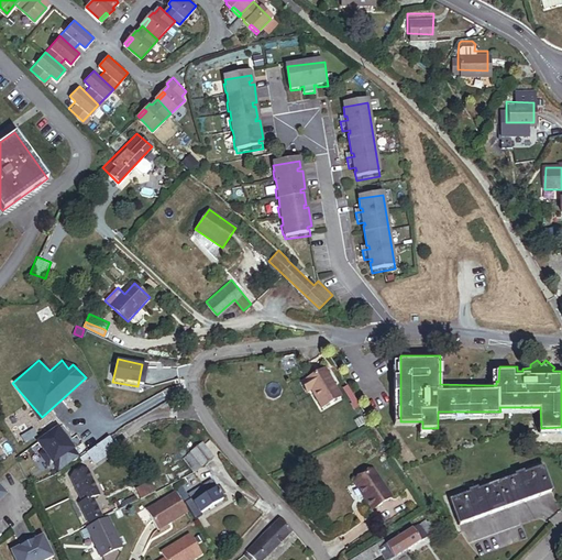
[(320,368),(302,379),(309,390),(320,406),(338,395),(320,368)]
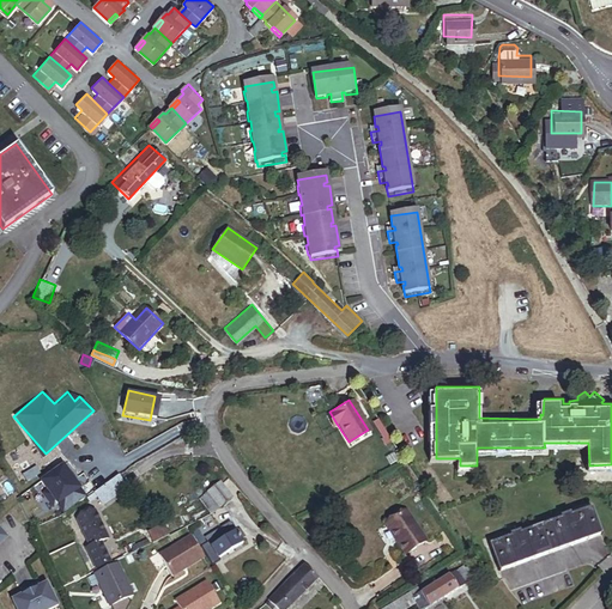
[(337,424),(329,412),(325,415),(332,427),(337,424)]
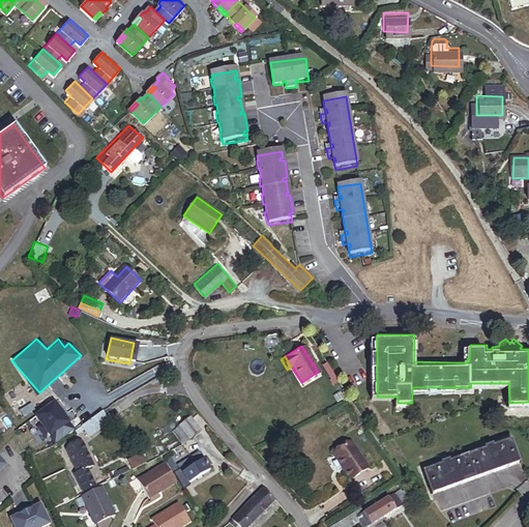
[(72,429),(54,402),(34,415),(40,425),(37,427),(45,438),(49,435),(53,442),(72,429)]
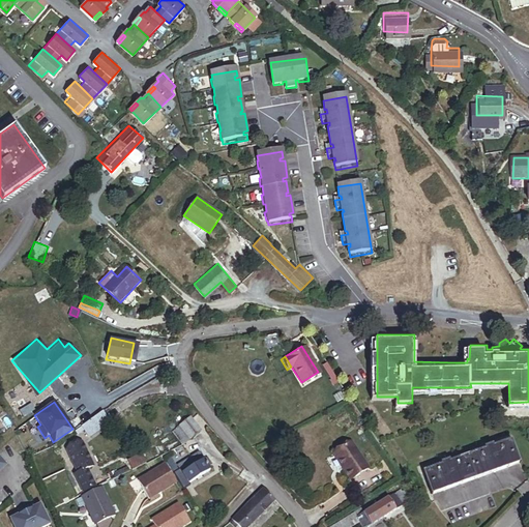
[(87,434),(111,417),(105,408),(81,425),(87,434)]
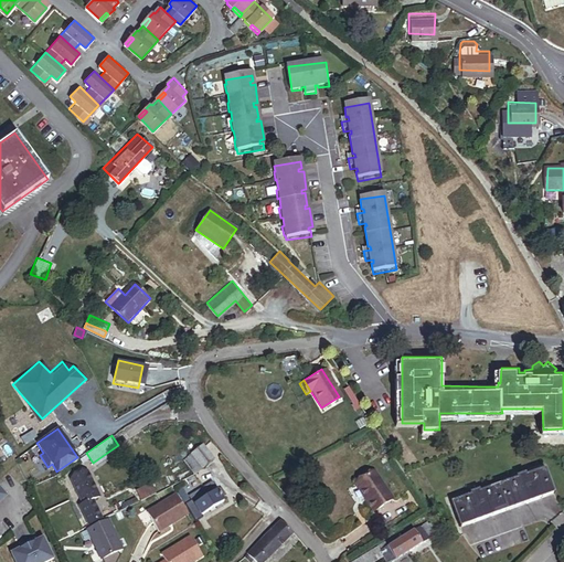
[(202,446),(211,458),(219,452),(210,441),(202,446)]
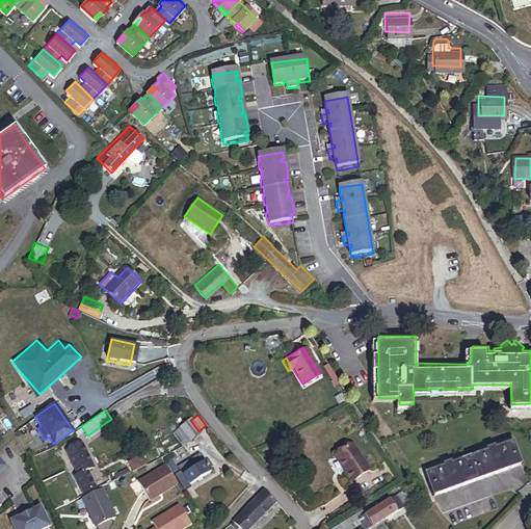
[(189,420),(173,433),(182,445),(191,438),(192,440),(201,433),(198,431),(190,420),(189,420)]
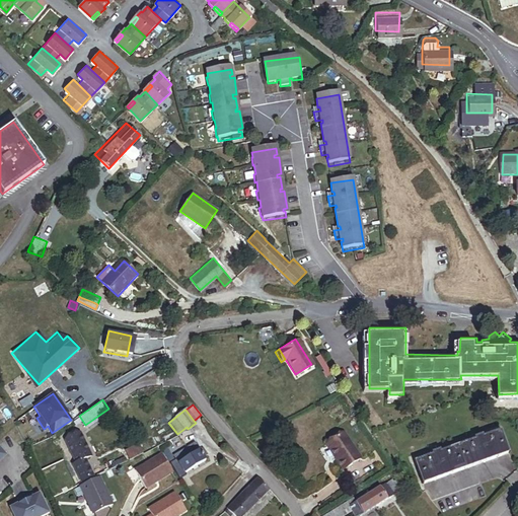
[(433,449),(416,455),(424,477),(509,448),(502,425),(484,432),(483,430),(475,432),(476,434),(442,446),(441,444),(433,447),(433,449)]
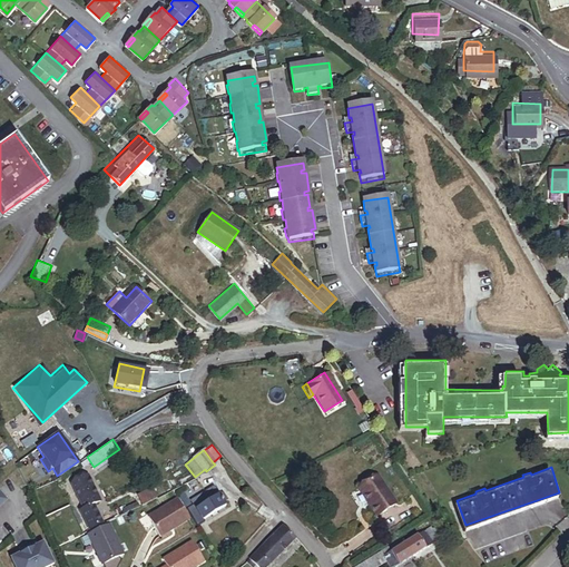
[(144,477),(140,468),(131,471),(136,480),(144,477)]
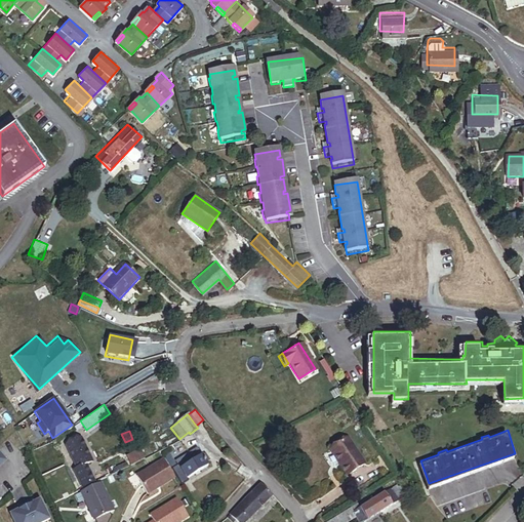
[(347,434),(330,445),(348,471),(364,460),(347,434)]
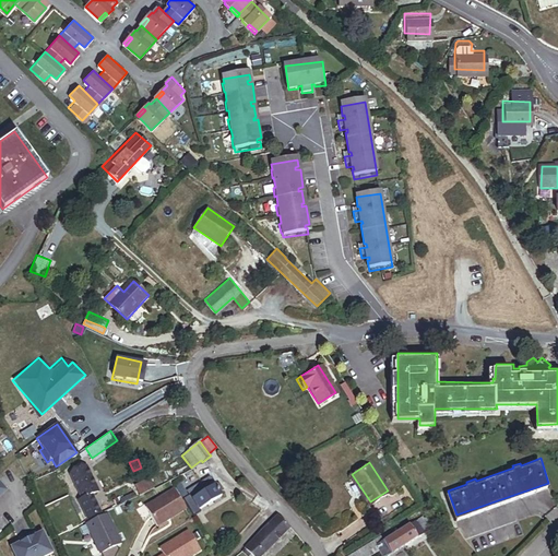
[(76,494),(88,518),(99,512),(91,493),(96,491),(84,464),(69,472),(79,493),(76,494)]
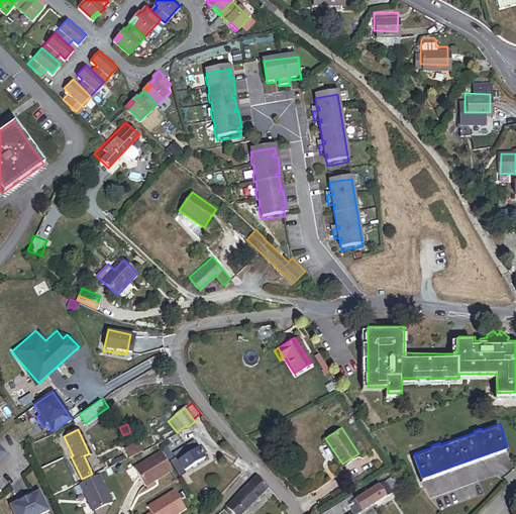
[(183,469),(204,456),(201,451),(205,449),(202,443),(198,446),(193,438),(173,450),(183,469)]
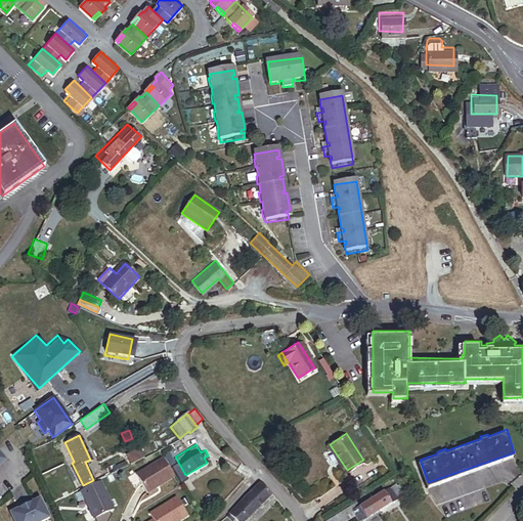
[(142,456),(138,447),(125,453),(129,462),(142,456)]
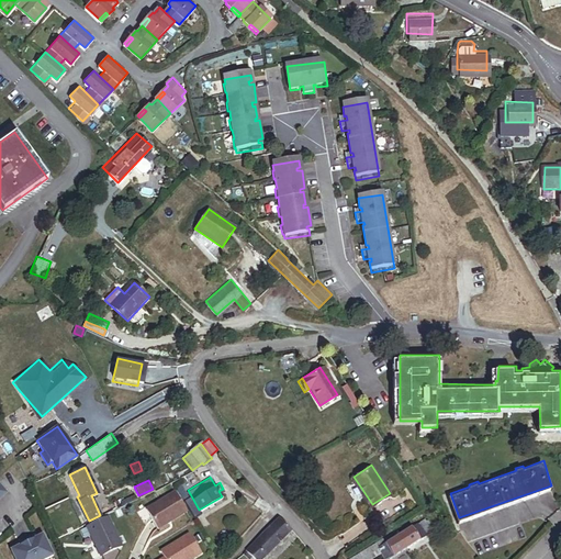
[(186,511),(174,492),(145,510),(157,528),(186,511)]
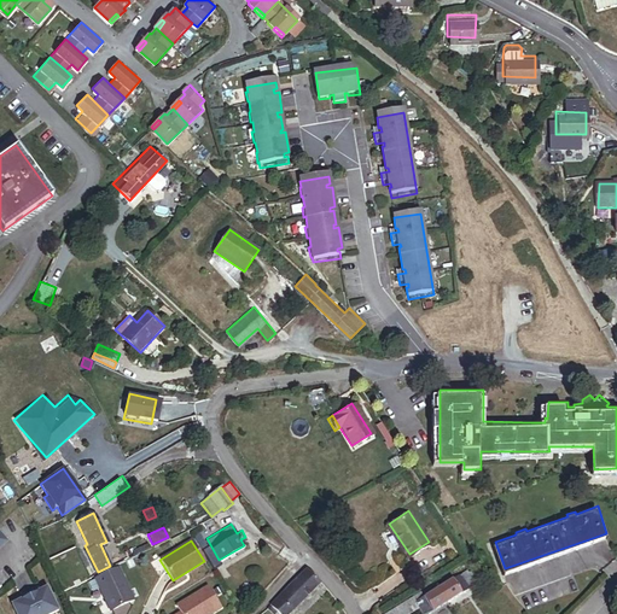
[(134,556),(150,549),(149,544),(132,551),(134,556)]
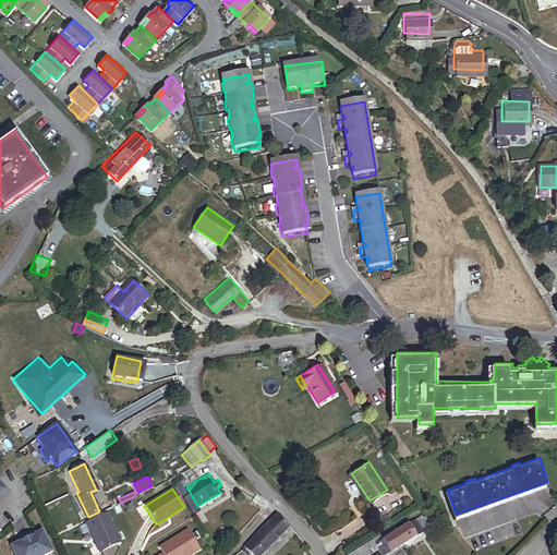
[(120,543),(107,511),(84,521),(97,552),(98,552),(99,554),(113,554),(117,550),(116,545),(120,543)]
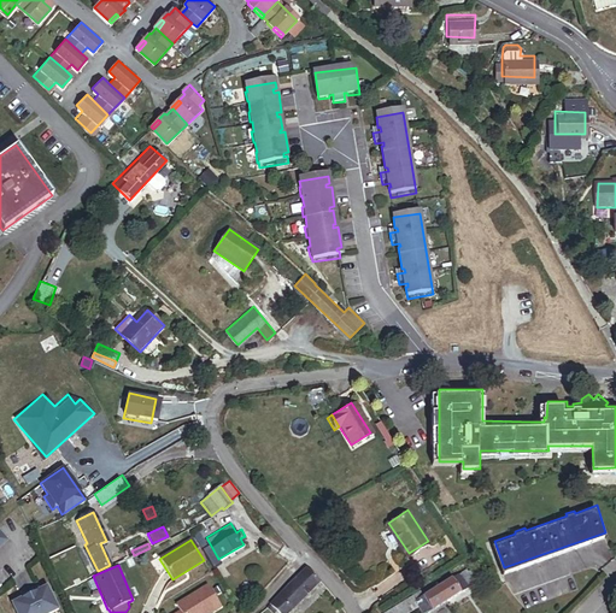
[(285,584),(270,602),(275,607),(281,612),(282,612),(320,578),(306,565),(285,584)]
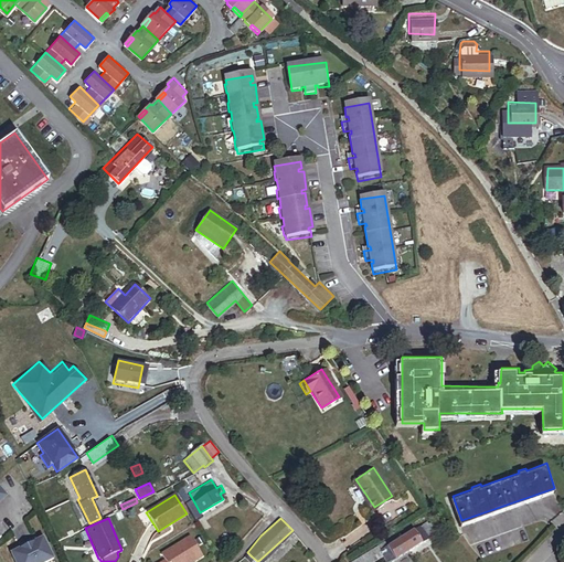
[(396,531),(376,543),(380,550),(386,561),(387,561),(434,534),(433,532),(435,530),(433,528),(431,530),(424,520),(398,536),(396,531)]
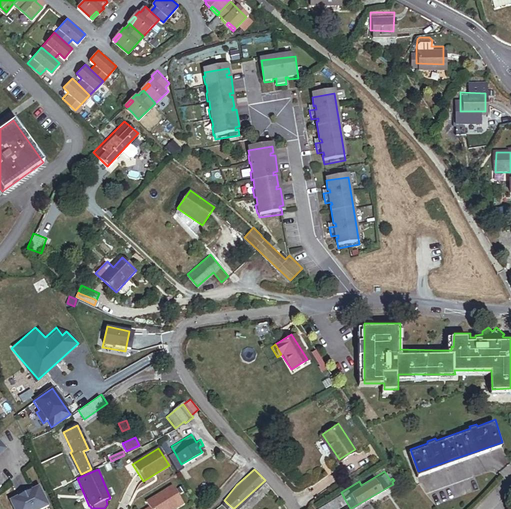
[(173,508),(182,503),(171,485),(146,501),(150,507),(145,508),(173,508)]
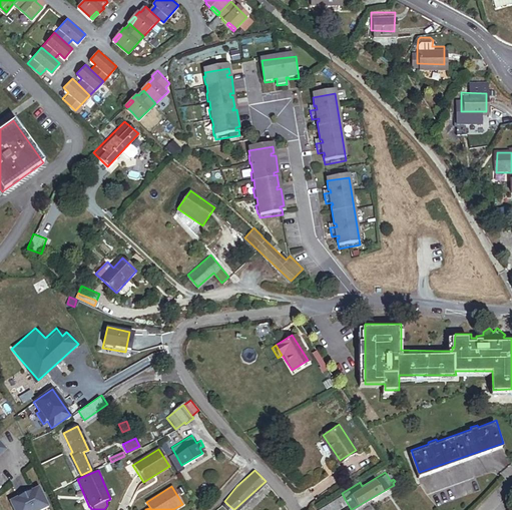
[(24,491),(33,509),(44,509),(50,507),(40,487),(32,491),(31,488),(24,491)]
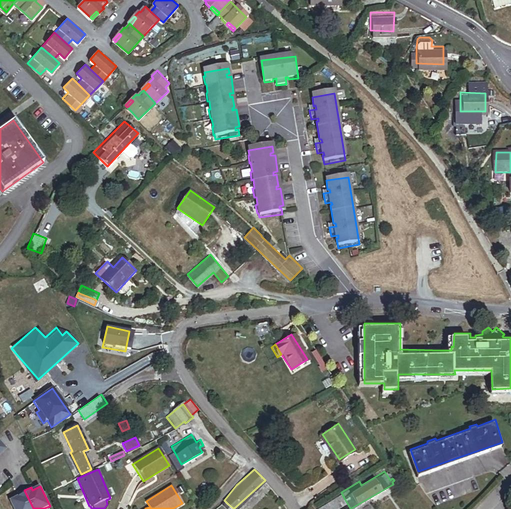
[(11,500),(15,508),(33,508),(24,490),(17,494),(18,496),(11,500)]
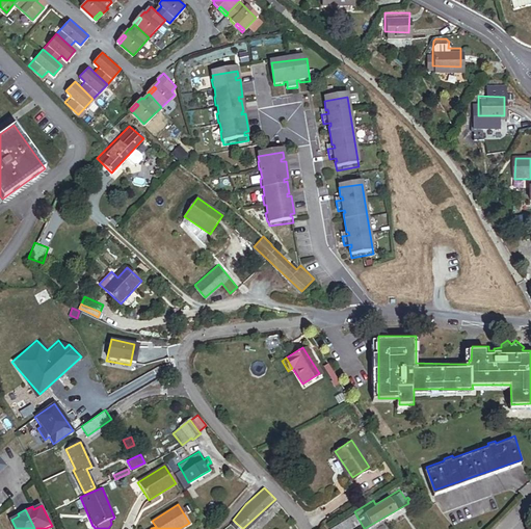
[(354,511),(347,516),(351,522),(357,518),(354,511)]
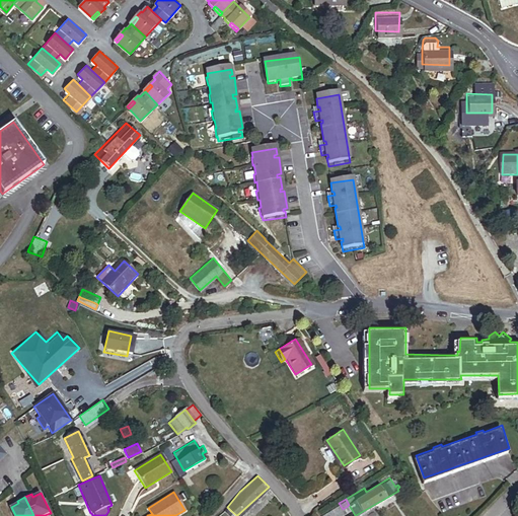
[(339,503),(317,515),(337,515),(344,512),(343,509),(339,503)]
